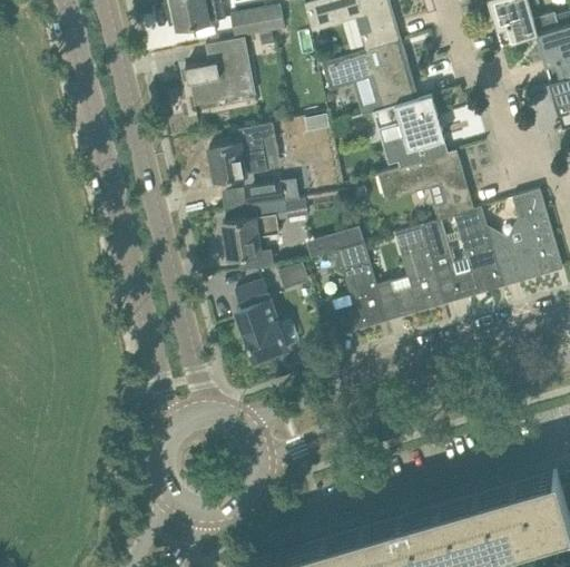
[(172,0),(178,28),(186,27),(199,23),(209,21),(229,17),(226,1),(229,0),(228,0),(172,0)]
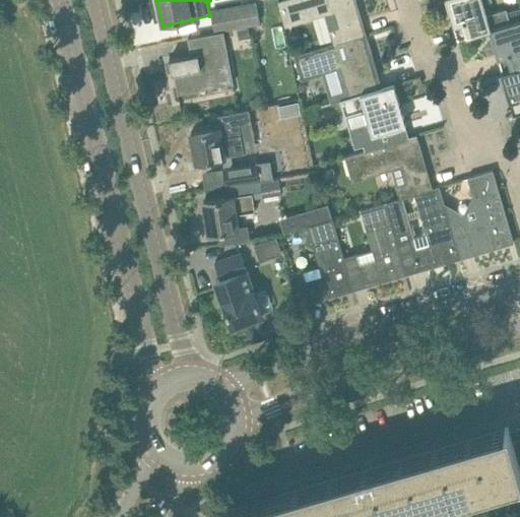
[(288,0),(278,3),(284,28),(325,16),(333,45),(366,36),(354,0),(288,0)]
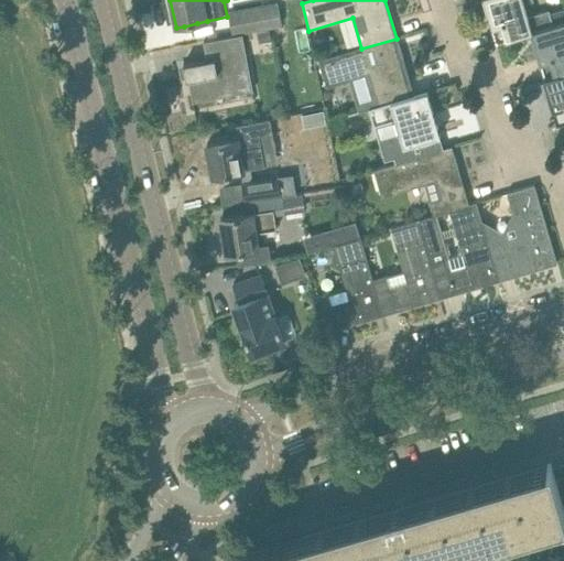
[(483,0),(491,30),(496,45),(531,34),(532,33),(554,27),(550,12),(528,19),(523,6),(532,3),(531,0),(483,0)]
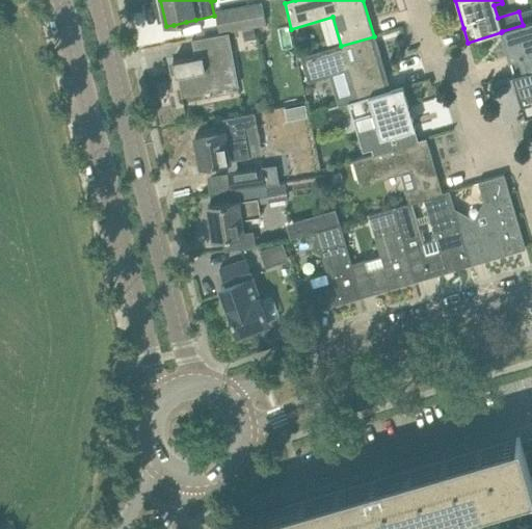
[(261,4),(215,12),(219,35),(258,28),(258,29),(265,27),(261,4)]
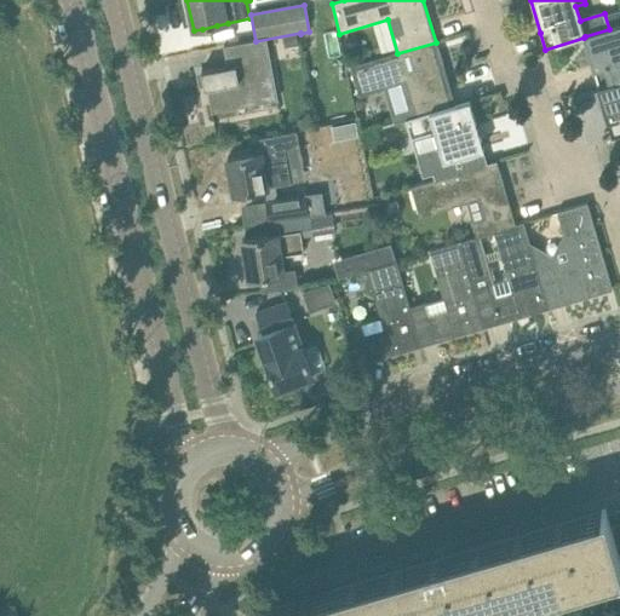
[(619,26),(609,30),(609,29),(585,36),(584,38),(598,87),(619,80),(619,26)]
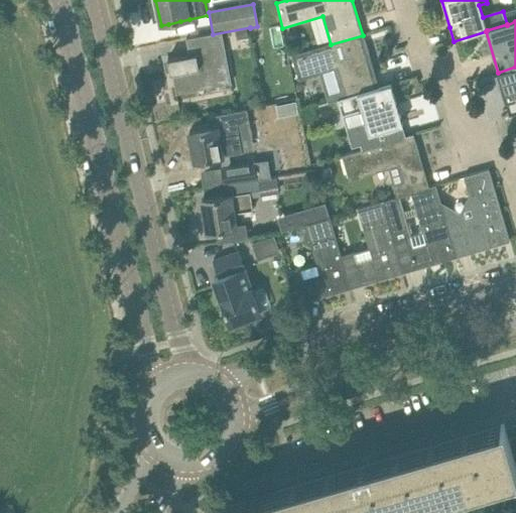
[(195,92),(194,89),(230,82),(231,85),(232,85),(222,33),(186,39),(186,41),(189,41),(191,55),(168,59),(170,75),(172,75),(176,95),(195,92)]
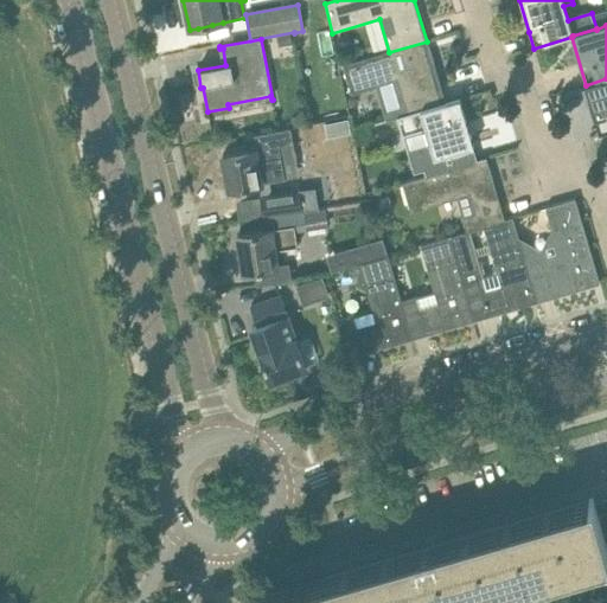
[(445,103),(427,42),(389,52),(343,65),(351,95),(396,82),(407,115),(445,103)]
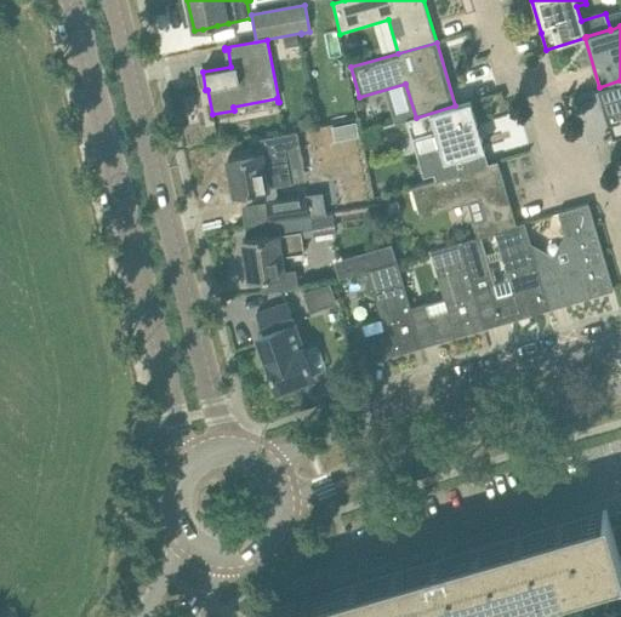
[(620,80),(599,87),(615,140),(620,137),(620,80)]
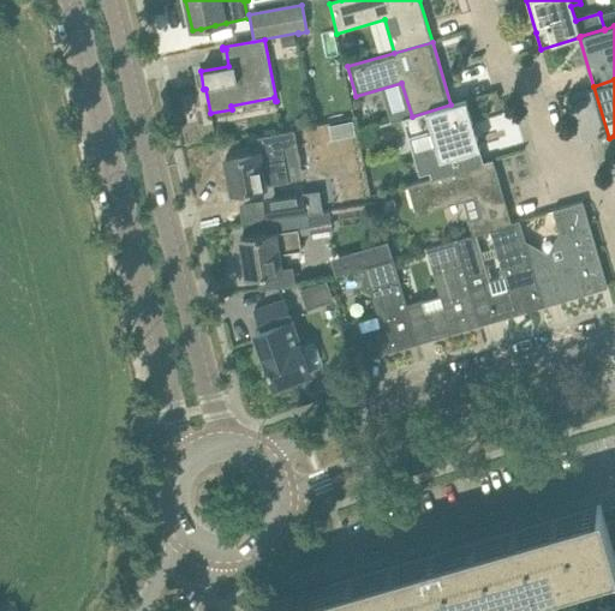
[(451,105),(412,117),(402,120),(408,139),(433,132),(437,149),(413,156),(419,178),(430,174),(431,179),(483,165),(479,149),(481,149),(479,148),(473,149),(472,143),(478,141),(477,139),(476,139),(465,101),(451,105)]
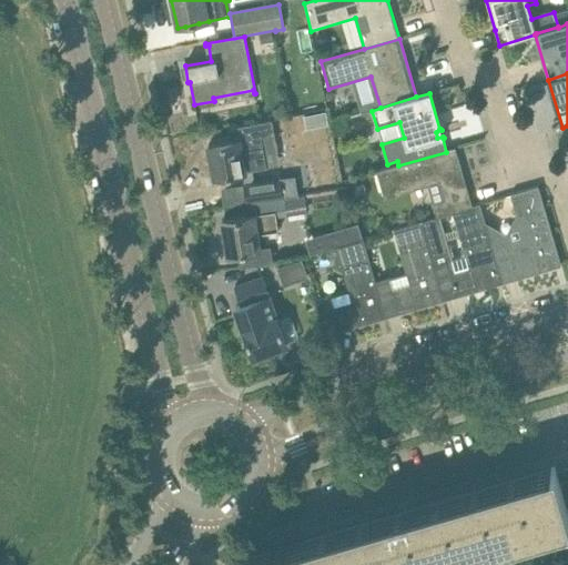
[(324,112),(303,117),(305,130),(327,125),(324,112)]
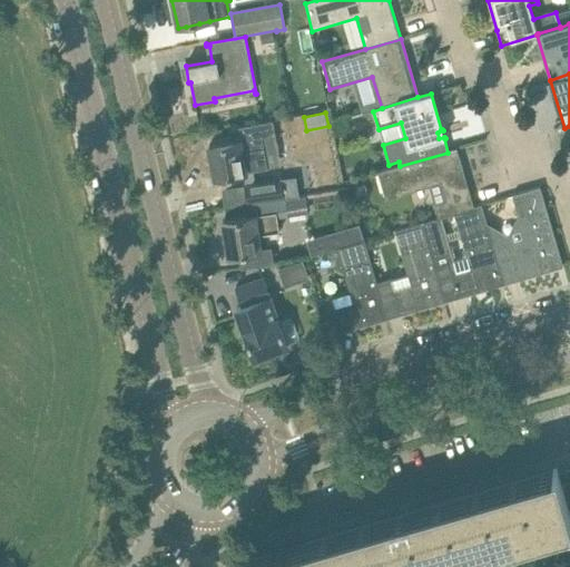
[(239,142),(209,147),(215,181),(246,175),(242,154),(277,148),(275,138),(294,135),(292,120),(255,127),(237,130),(239,142)]
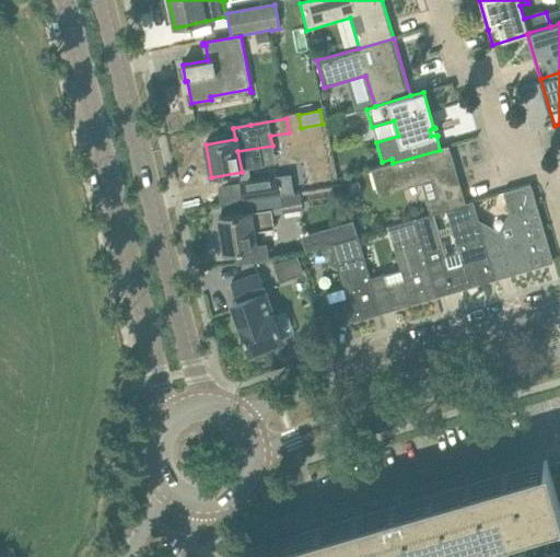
[(393,163),(371,170),(378,197),(422,184),(430,217),(433,216),(433,217),(446,212),(445,211),(464,206),(461,193),(462,192),(448,147),(440,150),(393,163)]
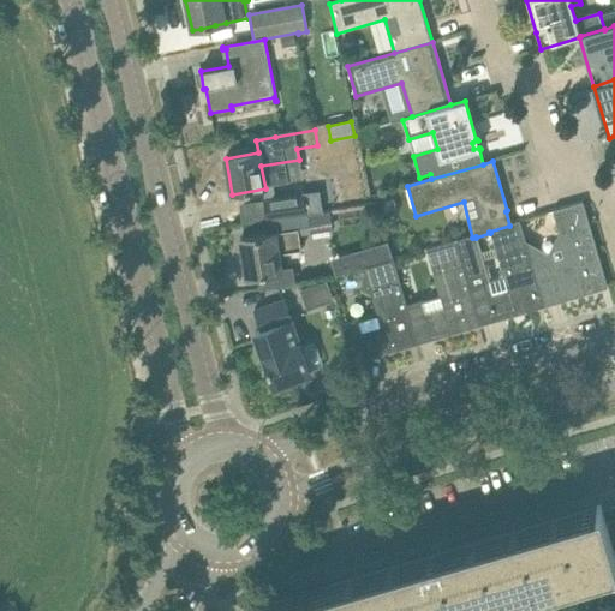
[(268,222),(306,216),(303,192),(264,198),(268,222)]
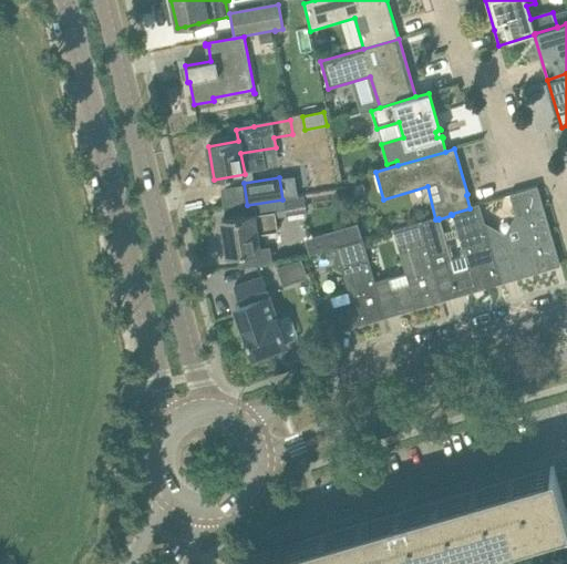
[(362,186),(352,188),(357,201),(366,197),(362,186)]
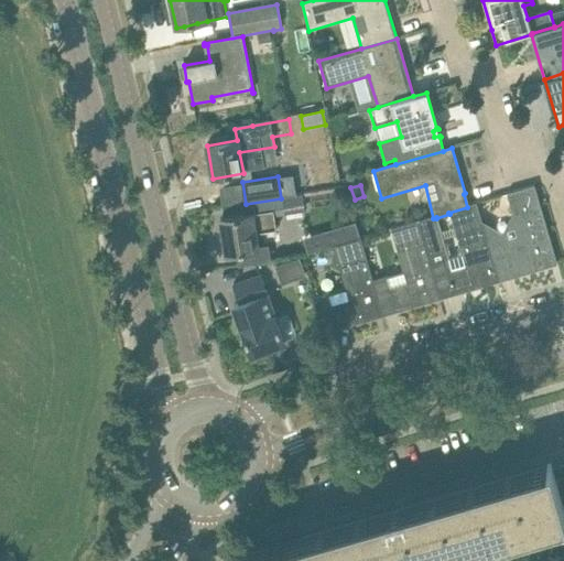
[(534,187),(507,195),(513,216),(519,238),(488,247),(498,282),(557,266),(534,187)]
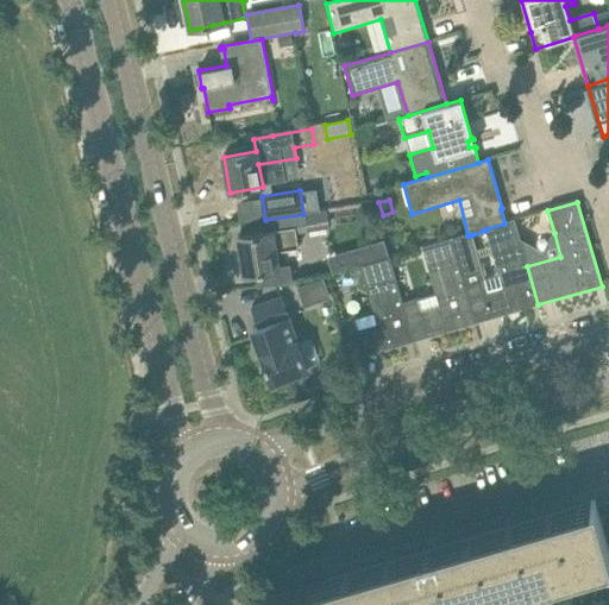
[(267,232),(238,237),(245,275),(255,273),(257,289),(293,283),(290,268),(278,269),(275,251),(297,247),(295,234),(328,229),(325,212),(303,214),(265,220),(267,232)]
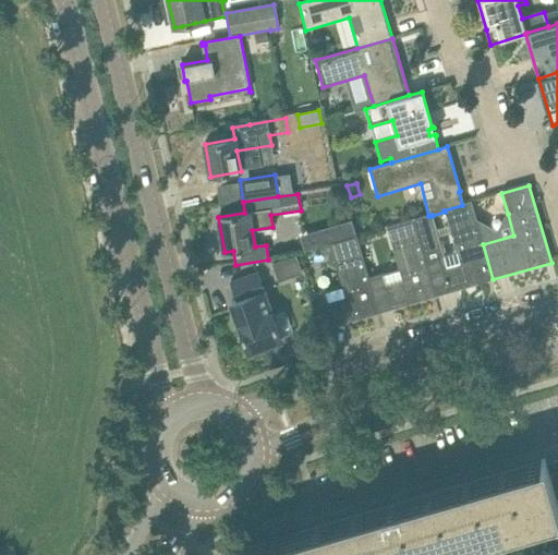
[(443,255),(432,216),(432,215),(428,216),(413,219),(436,297),(493,279),(483,244),(471,202),(462,205),(444,210),(445,212),(456,252),(443,255)]
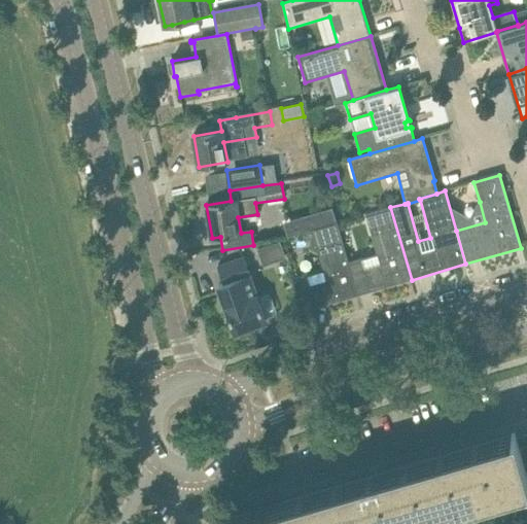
[(412,280),(390,207),(365,214),(376,254),(348,263),(357,295),(412,280)]
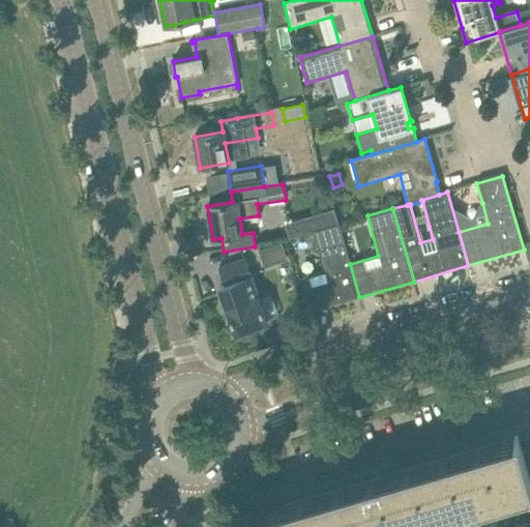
[(334,209),(304,218),(308,232),(313,231),(339,224),(334,209)]
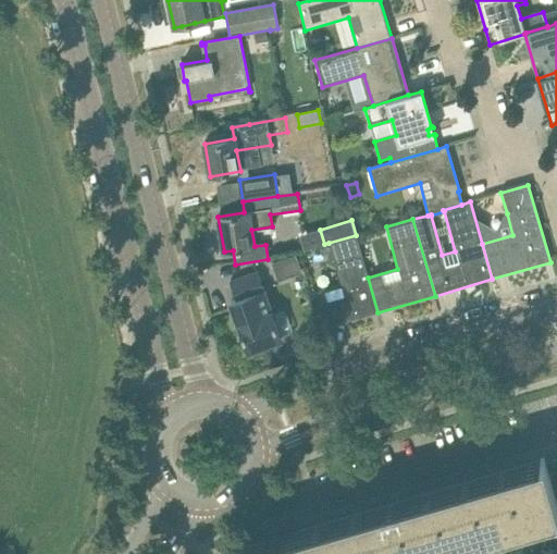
[(356,235),(329,243),(341,285),(309,294),(312,309),(319,330),(378,312),(368,278),(356,235)]
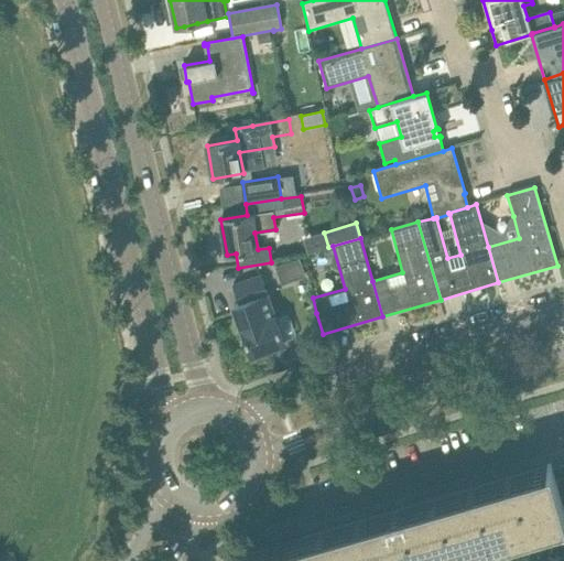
[(299,260),(275,268),(282,286),(305,277),(299,260)]
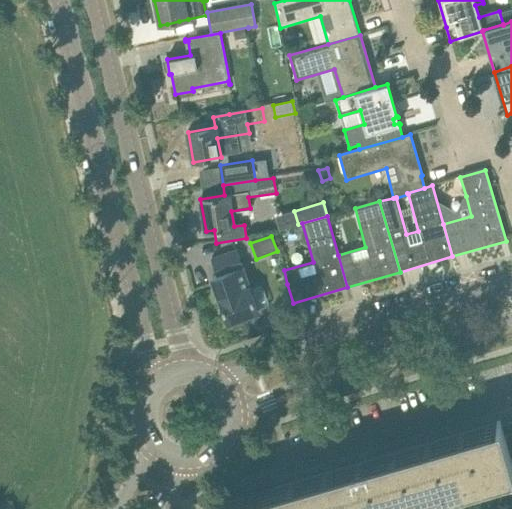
[(258,312),(237,252),(212,261),(218,277),(212,279),(228,323),(258,312)]
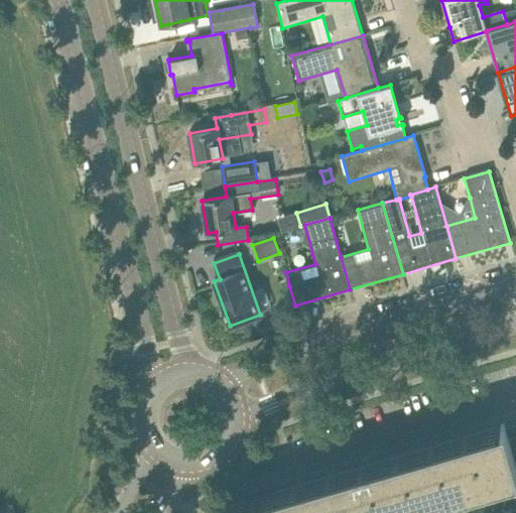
[(509,441),(505,429),(504,423),(210,510),(211,512),(382,512),(515,474),(515,467),(515,464),(512,453),(509,441)]
